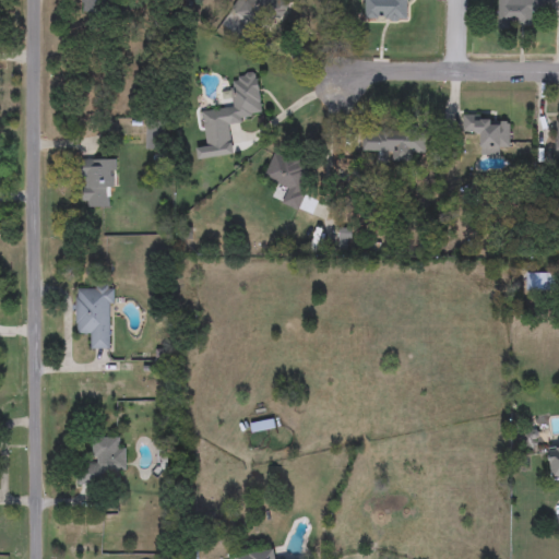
[(111,0),(111,12),(83,12),(83,0),(111,0)]
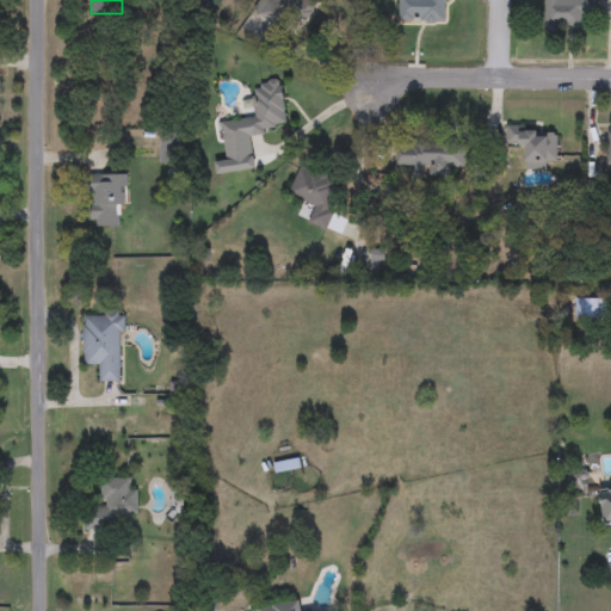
[(288,35),(253,10),(259,0),(310,0),(313,1),(288,35)]
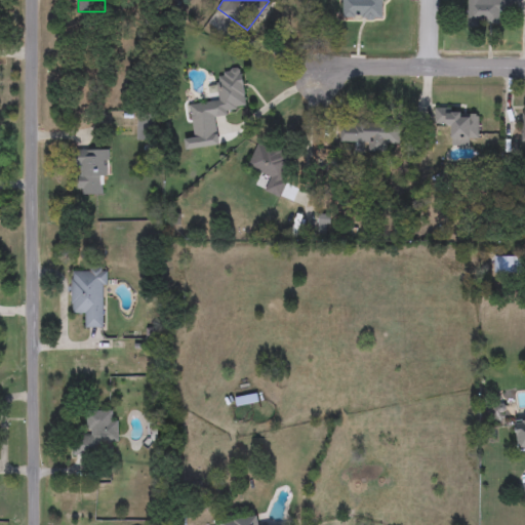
[(388,0),(388,21),(341,21),(341,0),(388,0)]
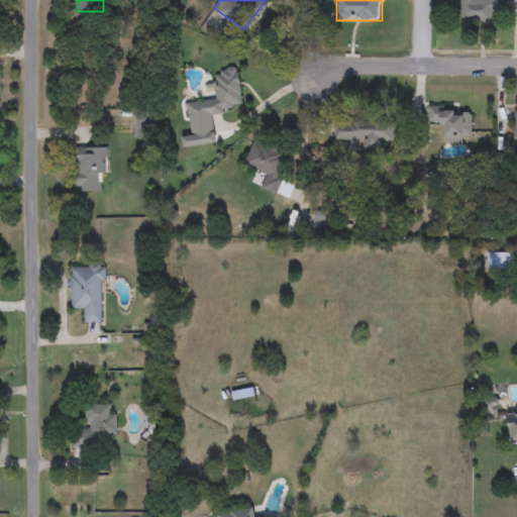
[(494,25),(460,25),(460,0),(506,0),(506,13),(494,13),(494,25)]
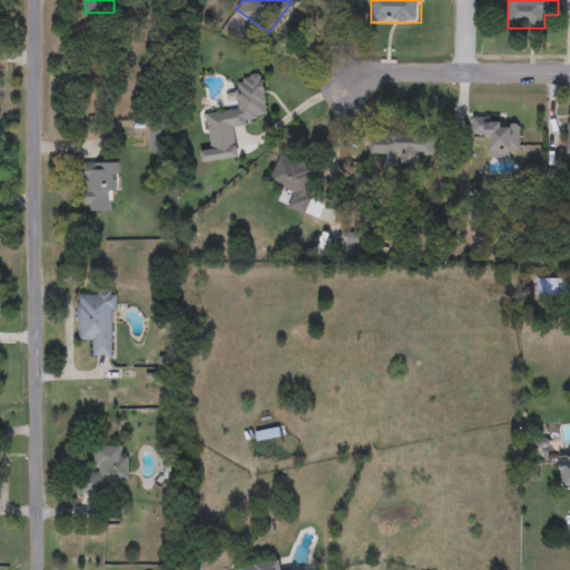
[(237,158),(200,163),(199,151),(210,150),(206,111),(241,108),(237,77),(262,75),(267,119),(234,124),(237,158)]
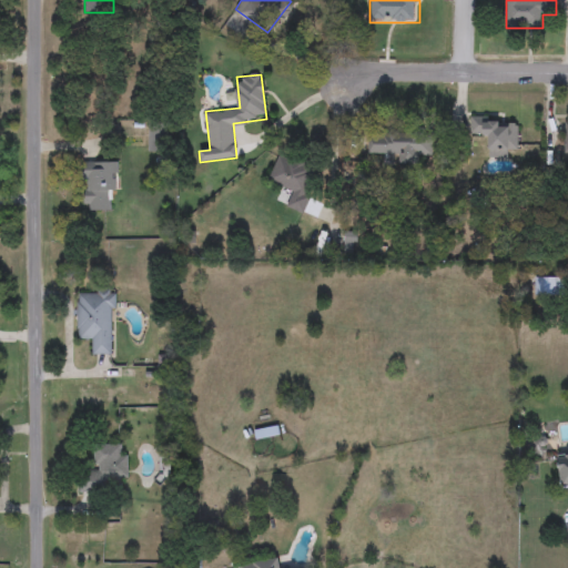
[(508,158),(486,158),(486,137),(470,137),(470,119),(518,119),(518,150),(508,150),(508,158)]
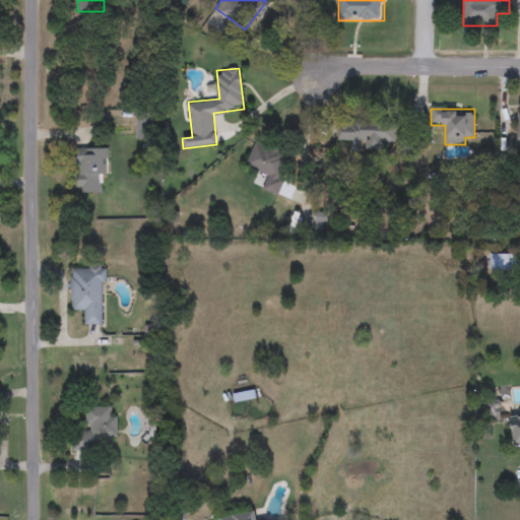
[(365,141),(336,141),(336,123),(381,123),(381,150),(365,150),(365,141)]
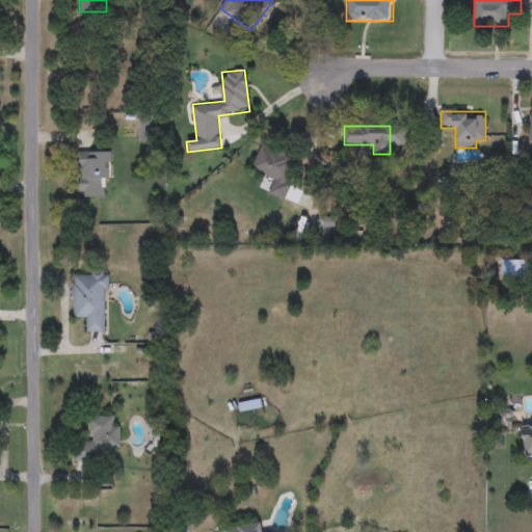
[(272,179),(250,169),(261,143),(298,160),(281,200),(266,193),(272,179)]
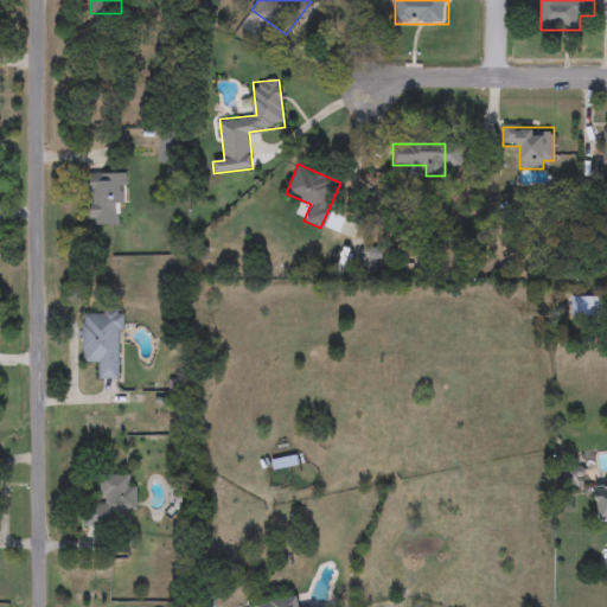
[(127,172),(127,216),(120,216),(120,225),(89,225),(89,172),(127,172)]
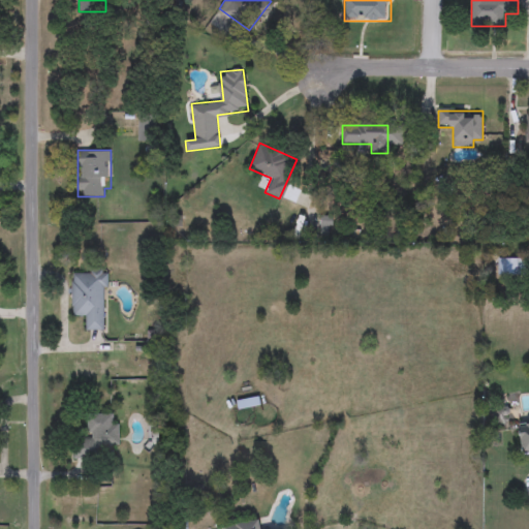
[(71,318),(71,271),(107,271),(106,331),(83,331),(84,318),(71,318)]
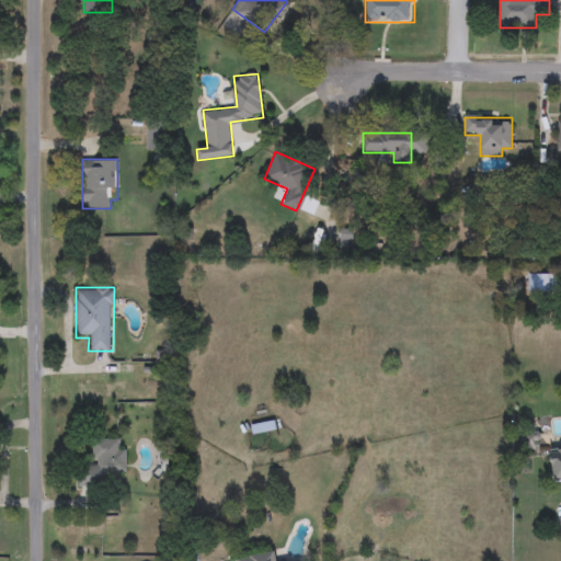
[(92,465),(92,438),(126,438),(126,474),(116,474),(116,487),(78,487),(78,465),(92,465)]
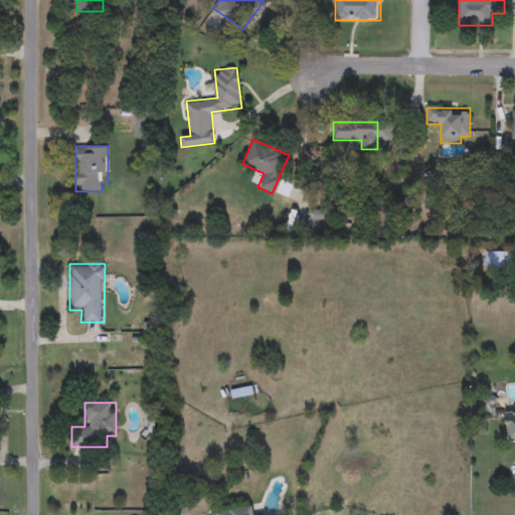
[(504,412),(514,410),(514,440),(507,442),(504,412)]
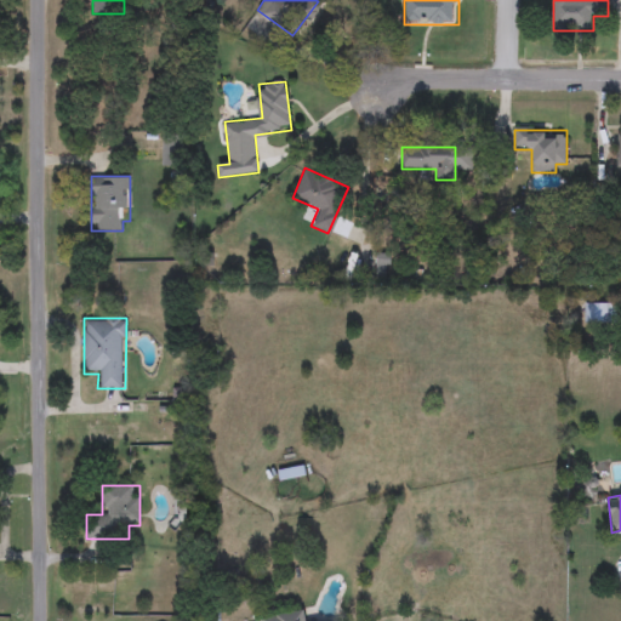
[(261,620),(261,617),(306,610),(307,620),(261,620)]
